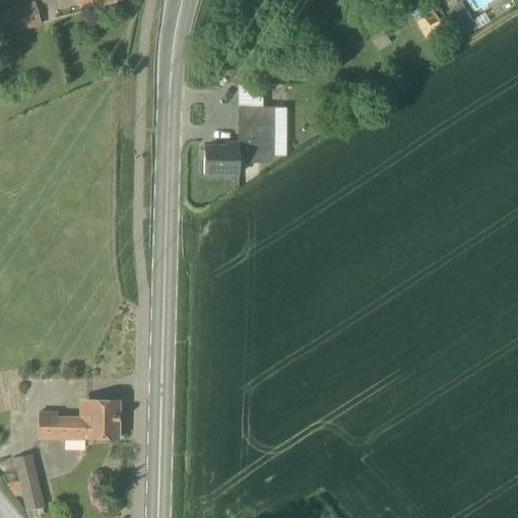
[(0,36),(42,24),(35,0),(0,9),(0,36)]
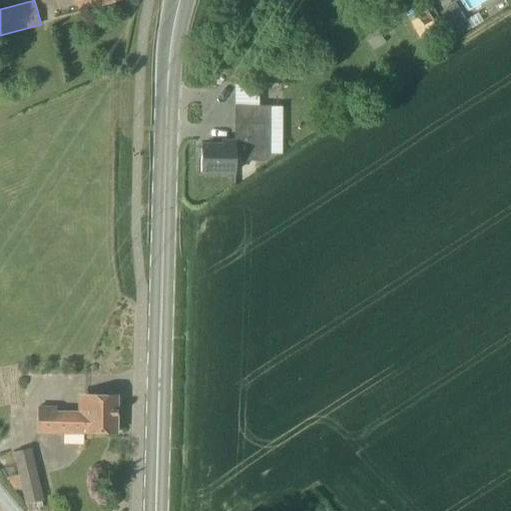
[(78,0),(81,10),(117,0),(78,0)]
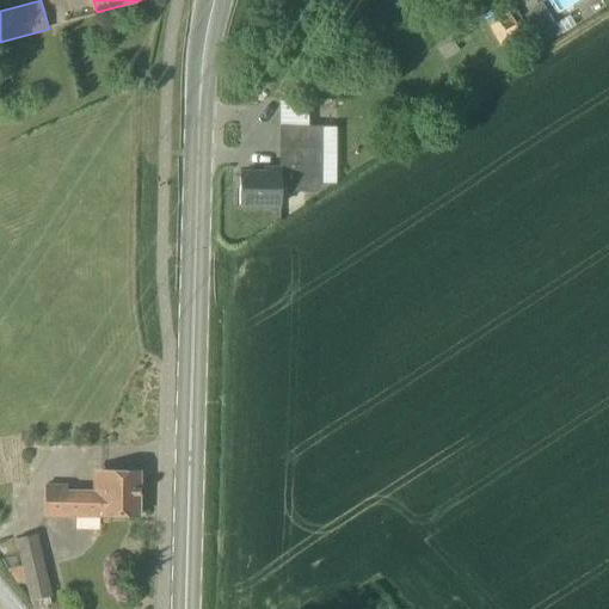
[(546,5),(527,16),(545,44),(563,32),(546,5)]
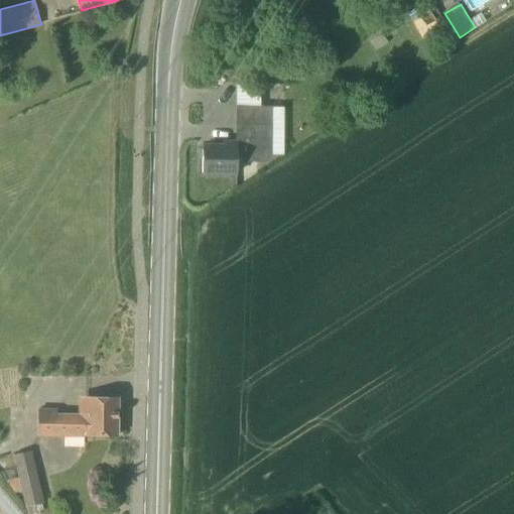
[(272,106),(253,106),(239,106),(239,142),(225,142),(225,145),(205,145),(204,172),(239,172),(239,156),(246,156),(249,159),(266,159),(271,154),(272,106)]
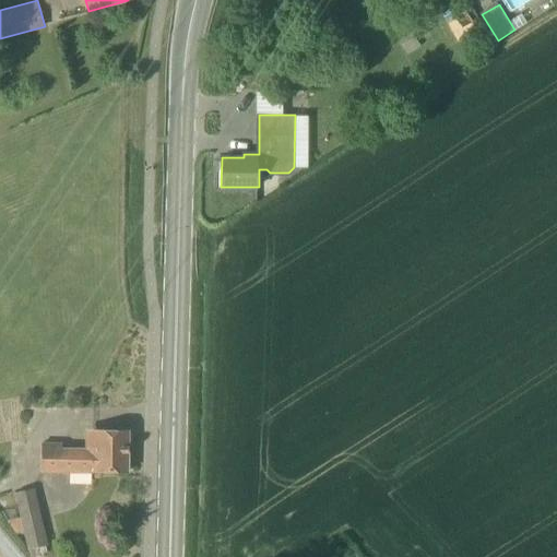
[(129,471),(130,430),(95,429),(86,429),(86,447),(63,447),(63,441),(43,441),(43,470),(76,470),(129,471)]
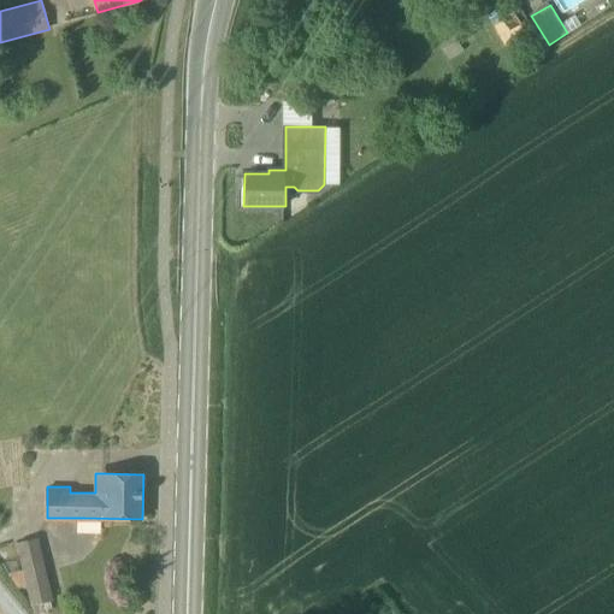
[(54,600),(40,537),(18,543),(24,570),(10,572),(21,586),(28,585),(33,604),(54,600)]
